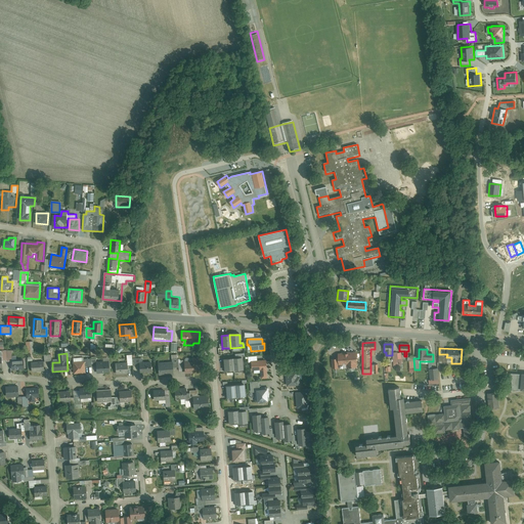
[(357,354),(340,355),(340,365),(348,364),(348,368),(356,368),(355,364),(358,364),(357,354)]
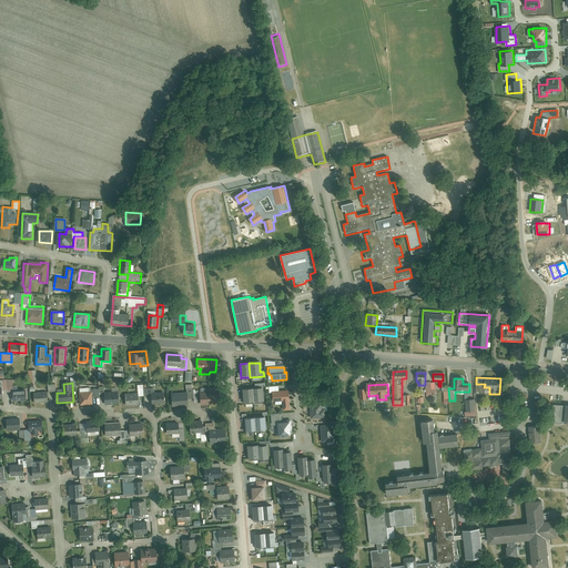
[(186,395),(171,396),(172,407),(189,406),(189,398),(193,397),(192,385),(185,386),(186,395)]
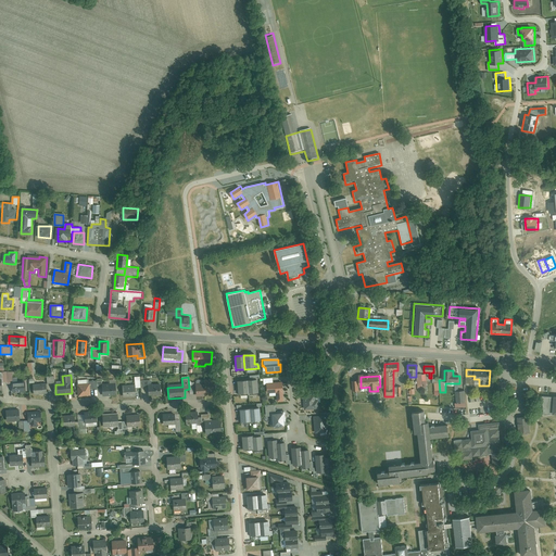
[(78,381),(79,395),(90,394),(90,388),(98,388),(97,379),(78,381)]
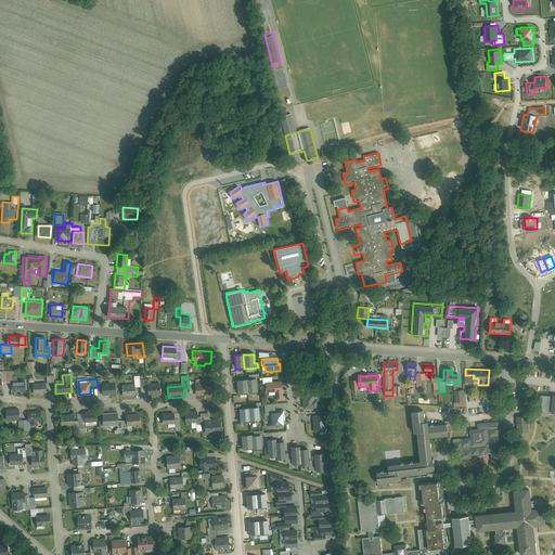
[(110,384),(102,385),(103,394),(118,392),(117,383),(115,383),(115,379),(110,379),(110,384)]
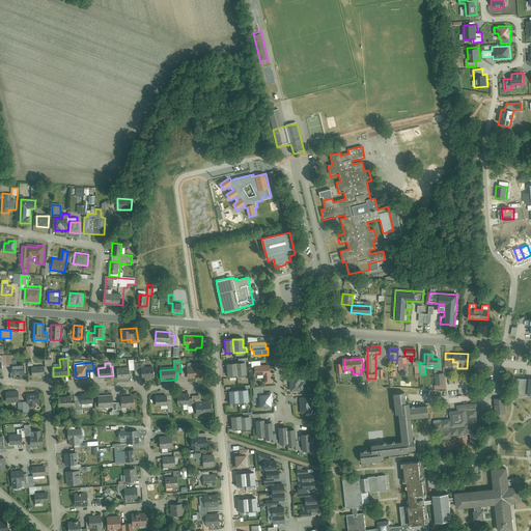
[(196,367),(187,367),(187,379),(198,379),(198,374),(206,374),(206,363),(196,363),(196,367)]
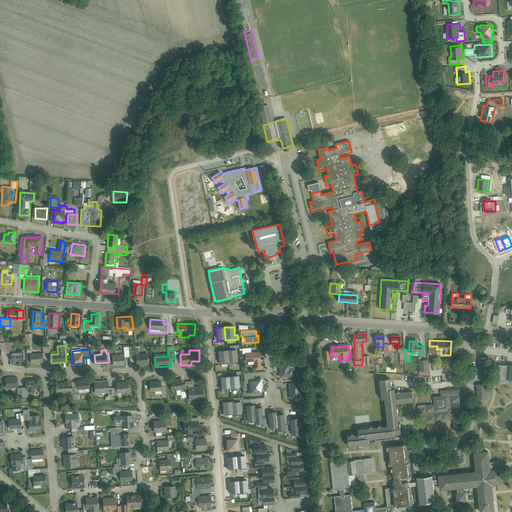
[(236,350),(218,352),(219,364),(237,363),(236,350)]
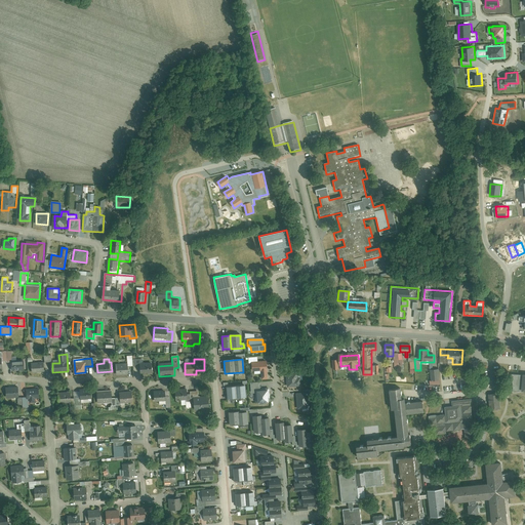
[(23,360),(12,362),(13,370),(25,369),(23,360)]
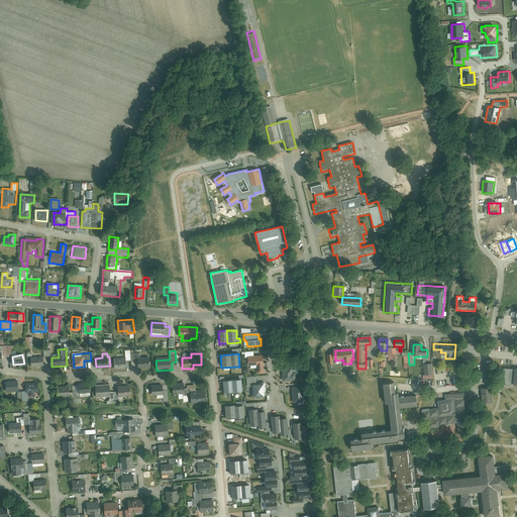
[(253,356),(247,356),(247,358),(247,366),(256,366),(256,375),(263,374),(262,355),(253,356)]
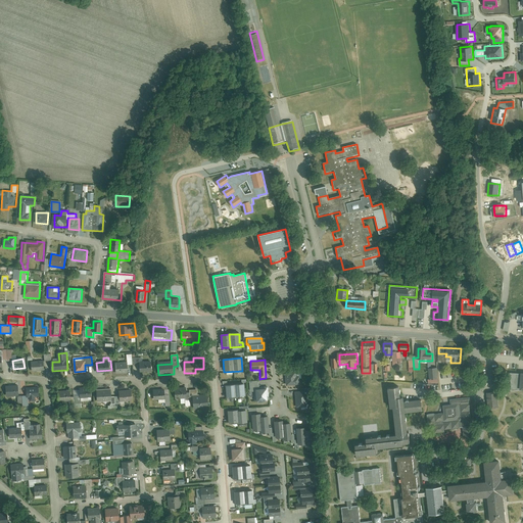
[(42,363),(30,363),(31,371),(43,371),(42,363)]
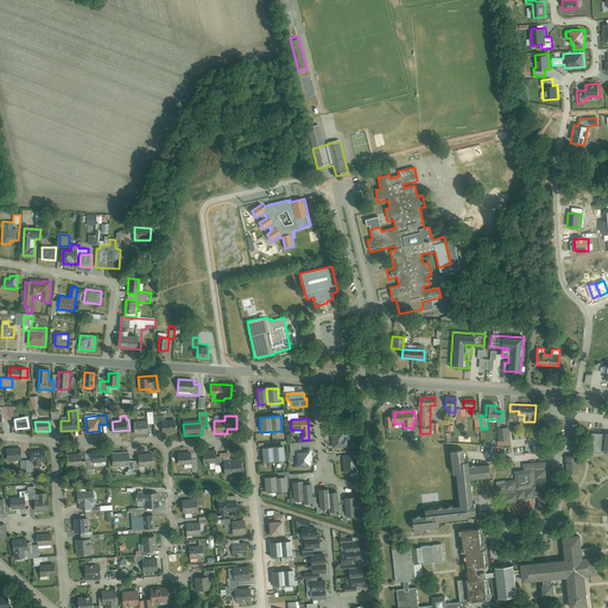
[(175,422),(162,423),(163,434),(175,432),(175,422)]
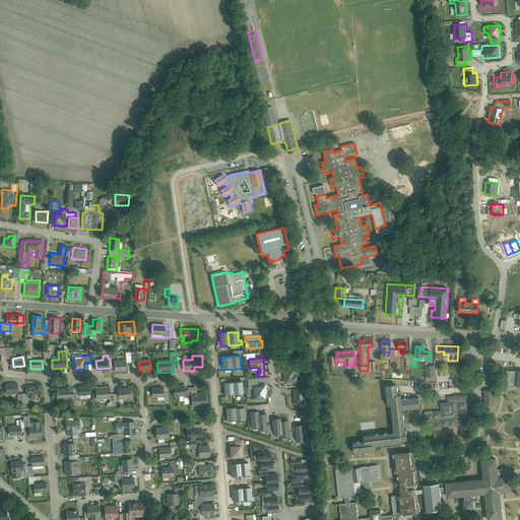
[(286,371),(282,371),(283,384),(298,383),(297,375),(295,375),(295,371),(301,370),(301,365),(286,366),(286,371)]
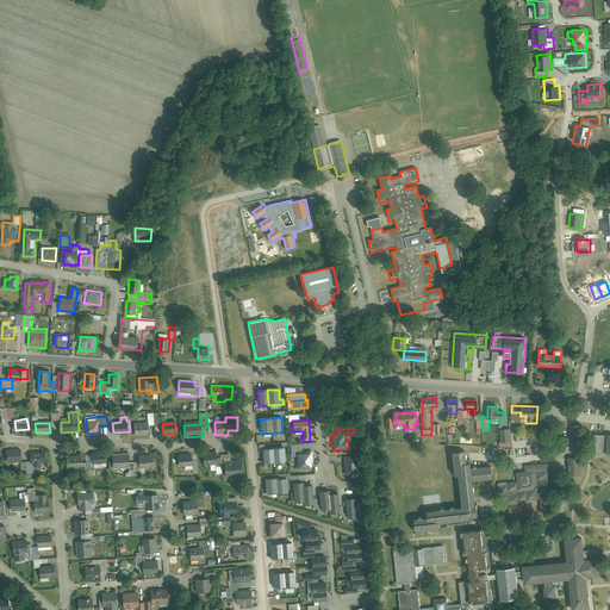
[(509,431),(500,431),(502,443),(499,443),(499,447),(509,447),(509,431)]
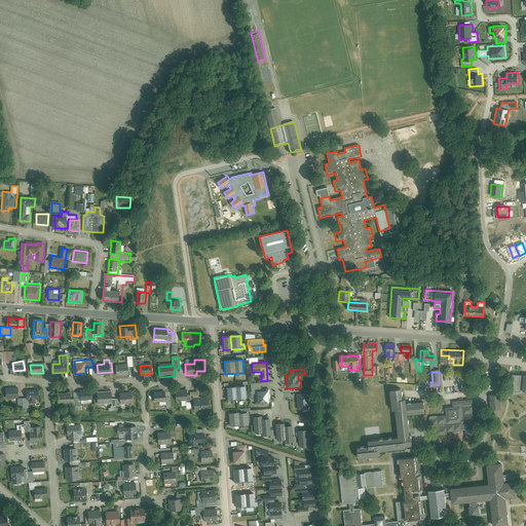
[(525,373),(523,373),(523,375),(512,374),(514,392),(524,391),(524,390),(525,390),(525,373)]
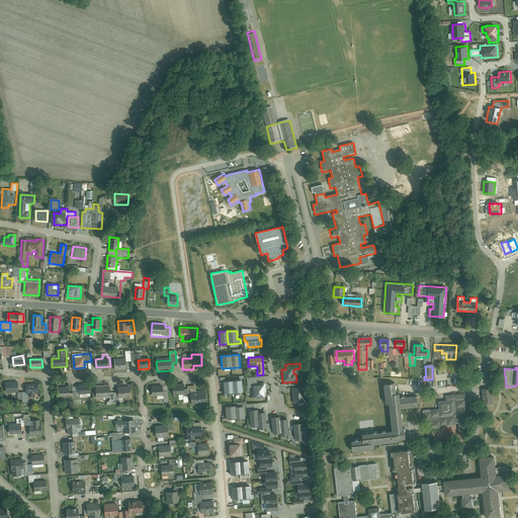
[(247,389),(251,389),(250,384),(256,384),(255,378),(247,378),(247,389)]
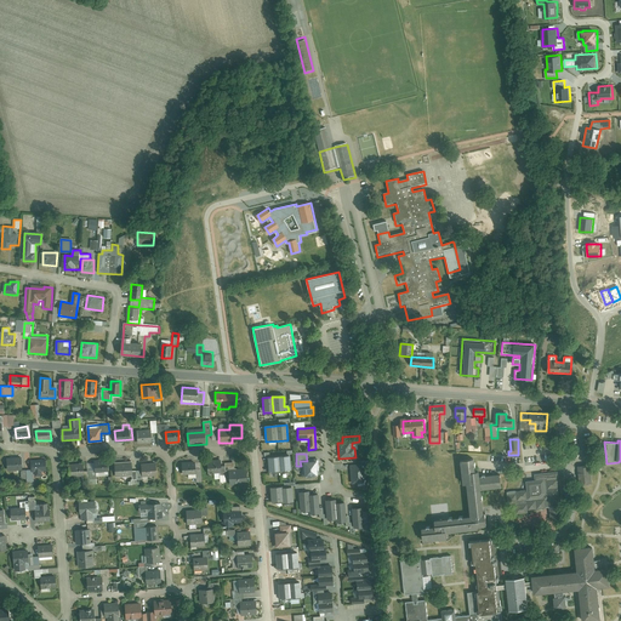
[(289,457),(267,459),(268,473),(290,472),(289,457)]
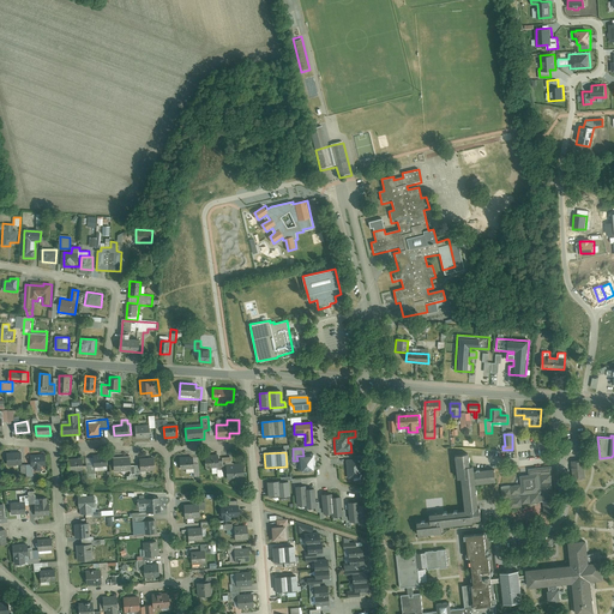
[(416,519),(417,534),(441,531),(441,525),(473,523),(473,521),(481,519),(480,505),(479,505),(476,483),(497,482),(494,468),(476,469),(474,469),(474,464),(470,464),(469,452),(455,453),(457,477),(461,477),(463,507),(428,510),(428,518),(416,519)]
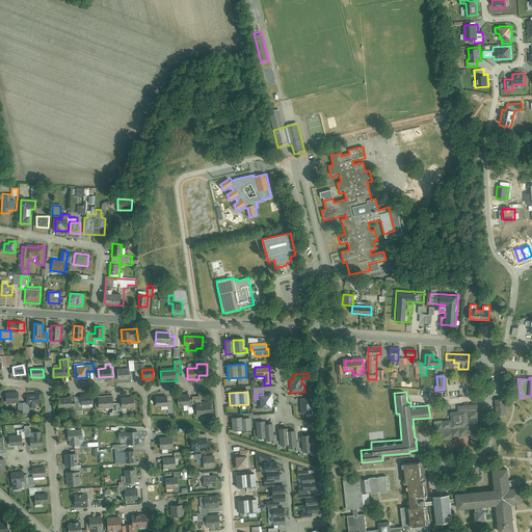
[(17,393),(6,394),(7,402),(8,402),(18,402),(17,393)]
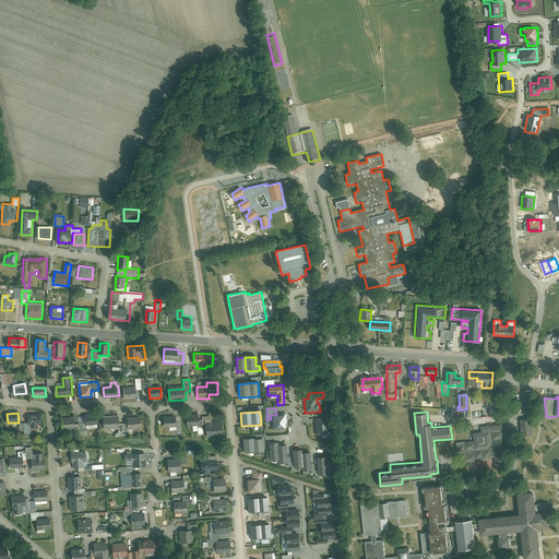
[(95,414),(84,415),(84,426),(96,425),(95,414)]
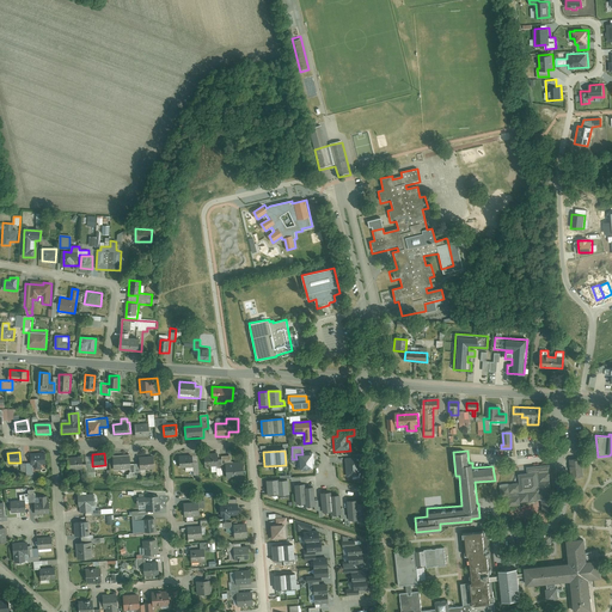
[(312,470),(311,453),(303,454),(295,454),(297,459),(297,471),(312,470)]
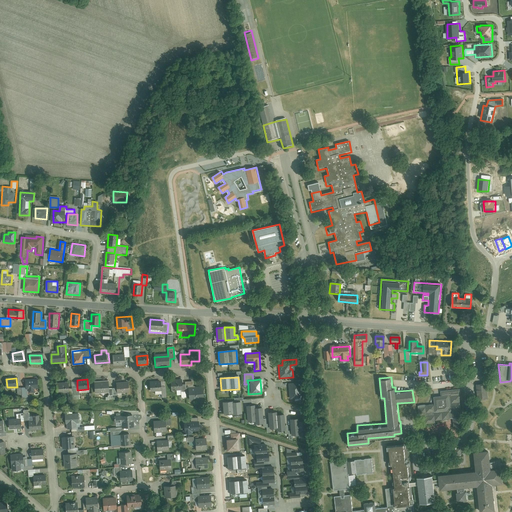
[(37,380),(26,381),(26,389),(37,389),(37,380)]
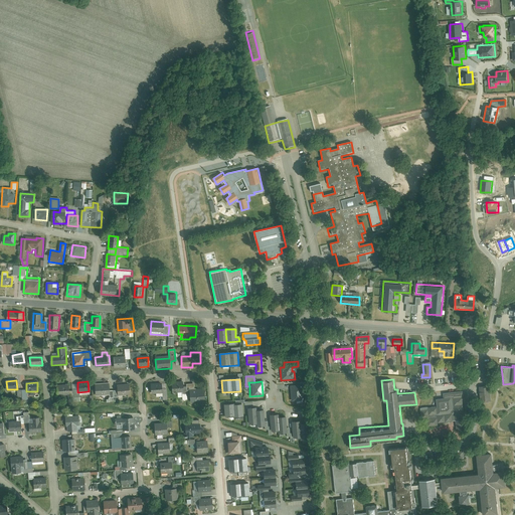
[(172,391),(183,391),(183,382),(172,383),(172,391)]
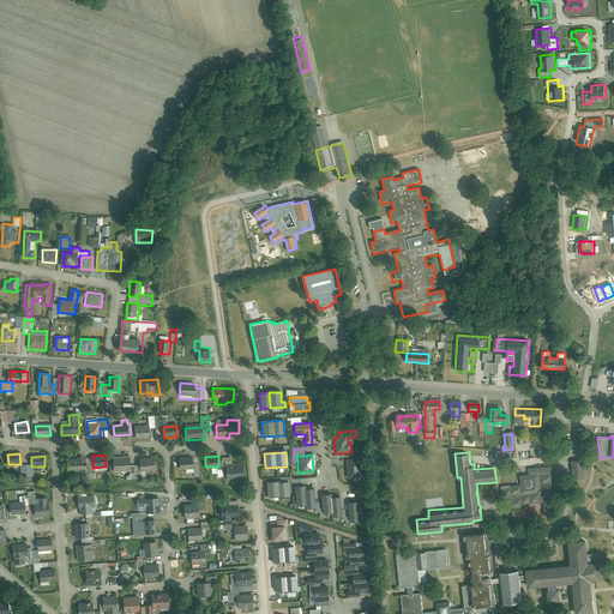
[(348,461),(345,461),(347,480),(361,479),(360,461),(365,461),(365,456),(348,457),(348,461)]
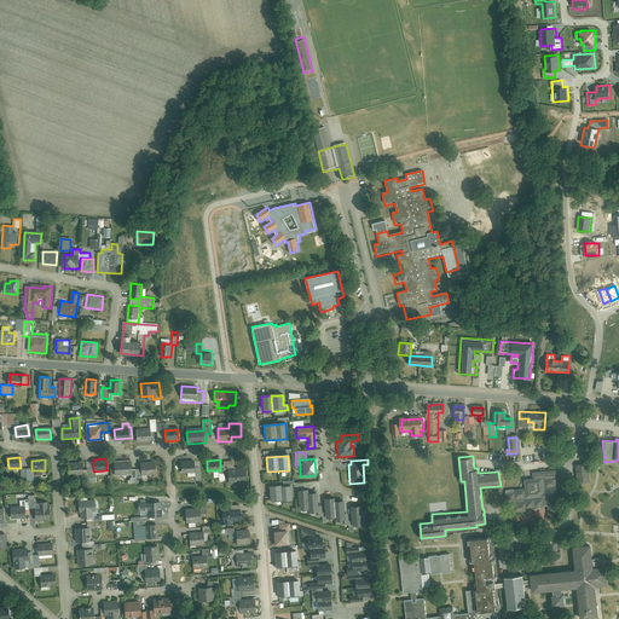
[(131,461),(114,461),(115,474),(132,474),(131,461)]
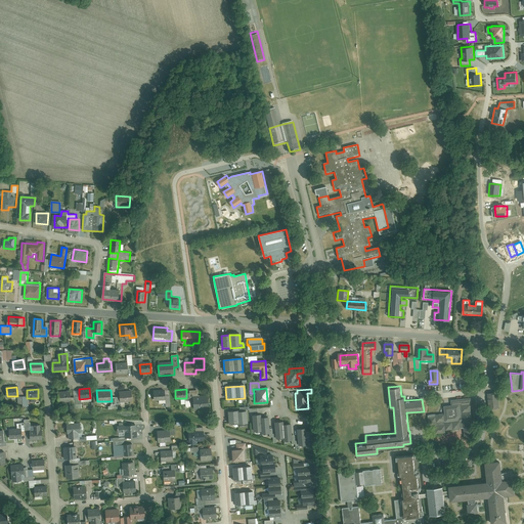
[(166,391),(154,392),(155,401),(159,401),(165,400),(166,406),(170,406),(170,395),(167,396),(166,391)]
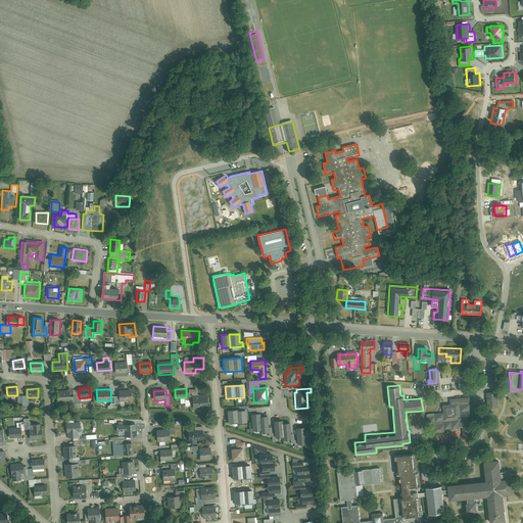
[(196,397),(196,390),(190,390),(190,398),(192,397),(192,410),(207,409),(207,396),(196,397)]
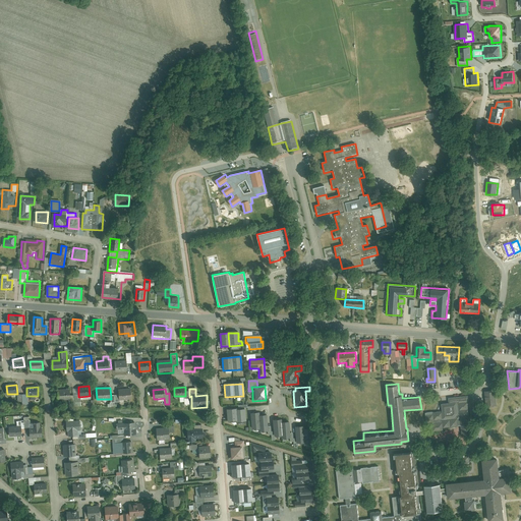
[(483,390),(484,398),(485,406),(498,405),(496,389),(483,390)]
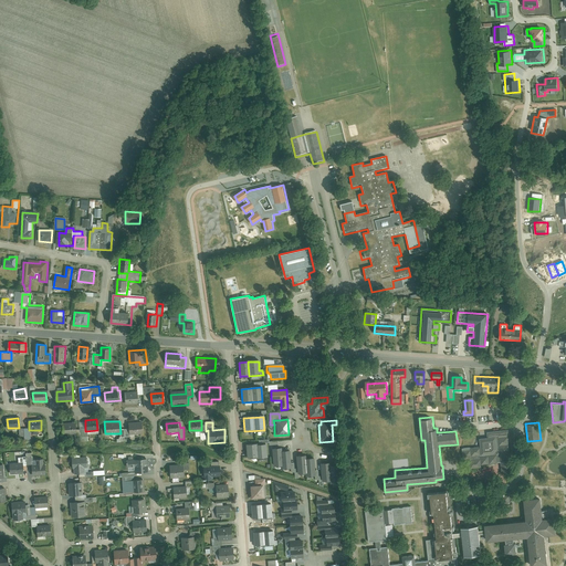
[(75,423),(63,425),(63,435),(76,435),(75,423)]
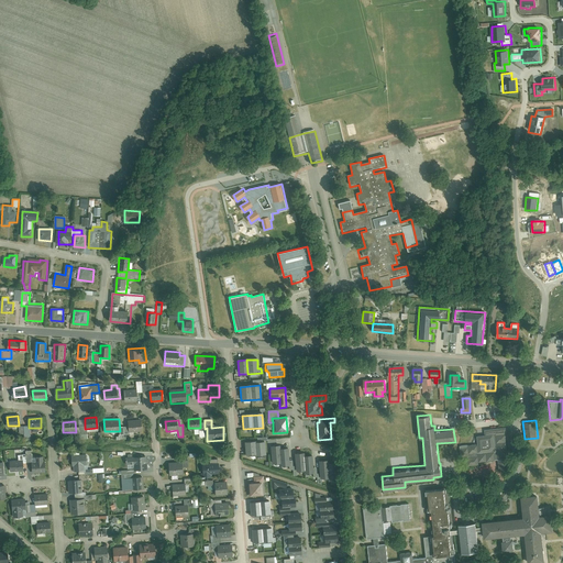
[(142,421),(129,422),(130,432),(142,431),(142,421)]
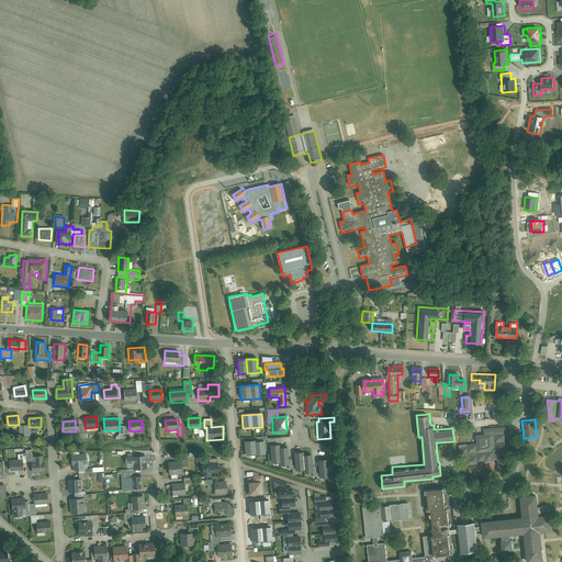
[(513,451),(512,440),(510,425),(503,425),(503,427),(483,428),(483,435),(475,435),(476,444),(458,445),(459,465),(478,464),(478,461),(486,461),(486,463),(493,462),(493,460),(497,460),(497,471),(508,470),(507,452),(513,451)]
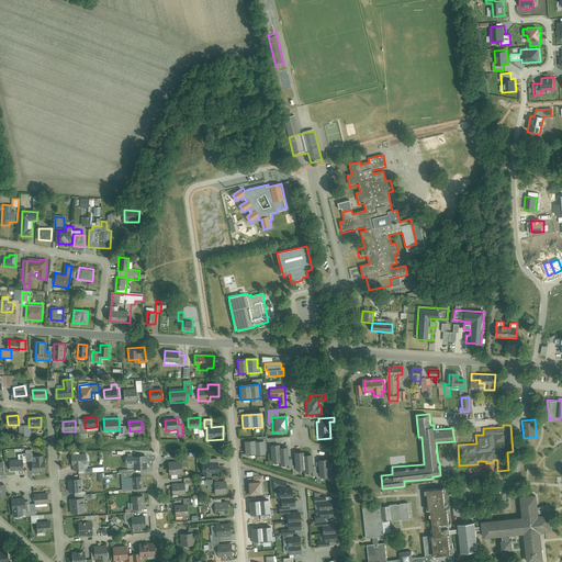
[(265,441),(244,442),(245,457),(266,456),(265,441)]
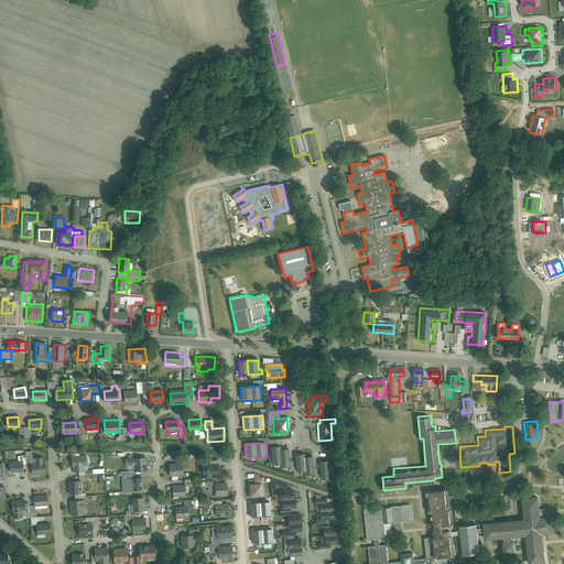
[(279,447),(271,448),(271,462),(272,466),(280,466),(279,451),(279,447)]
